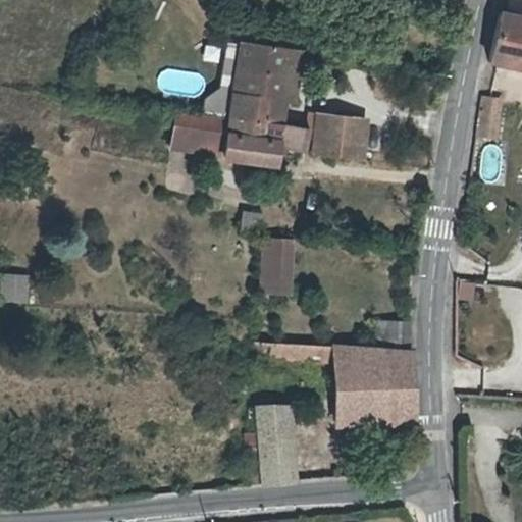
[(521,15),(505,12),(496,63),(521,68),(521,15)]
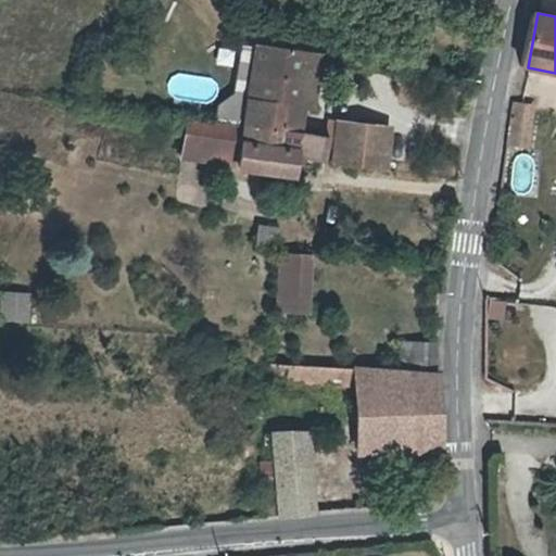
[(300,129),(304,101),(312,51),(262,43),(249,124),(300,129)]
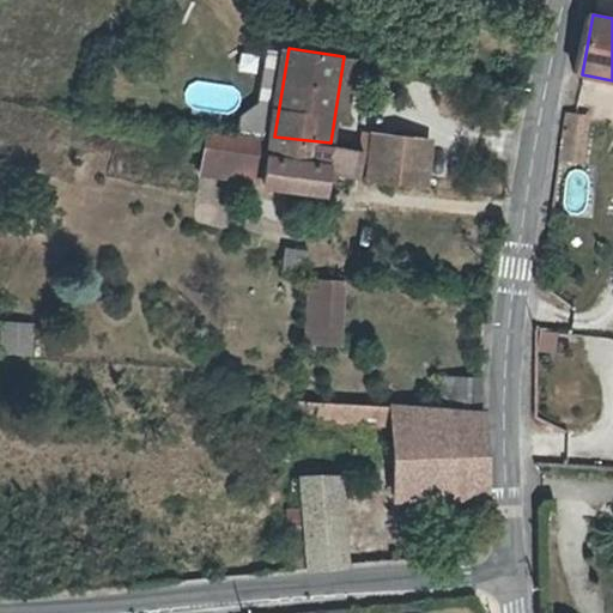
[(358,59),(344,56),(335,111),(350,114),(358,59)]
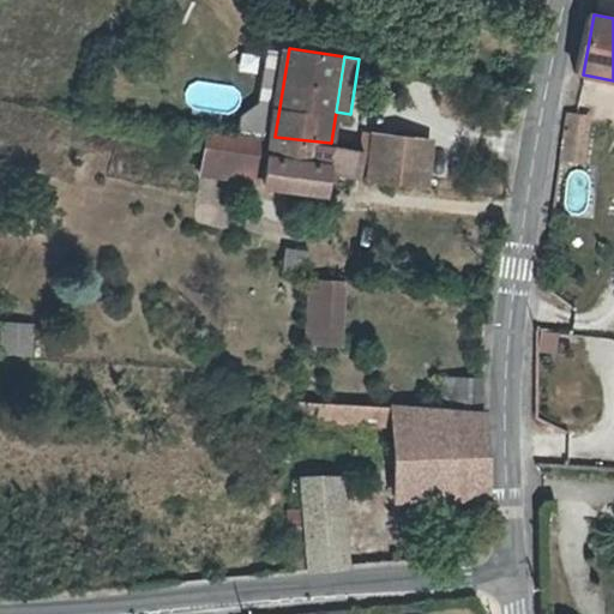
[(375,134),(372,179),(427,188),(429,156),(428,139),(375,134)]
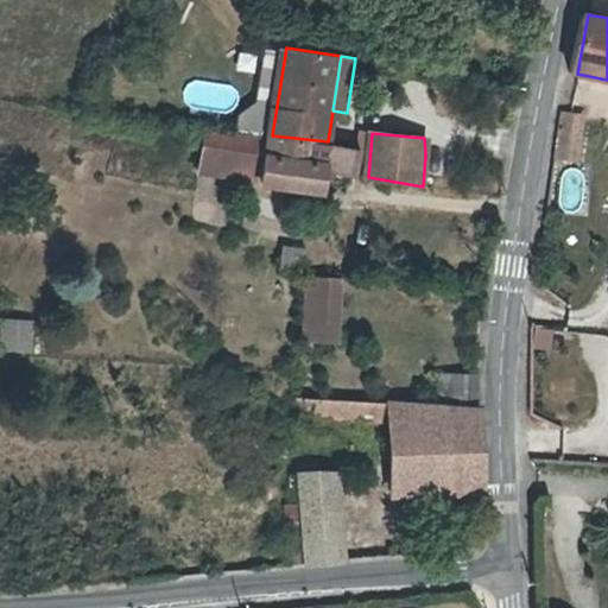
[(266,168),(264,179),(264,183),(324,190),(328,169),(353,173),(358,145),(328,141),(272,135),(271,143),(204,134),(201,172),(255,178),(257,168),(266,168)]
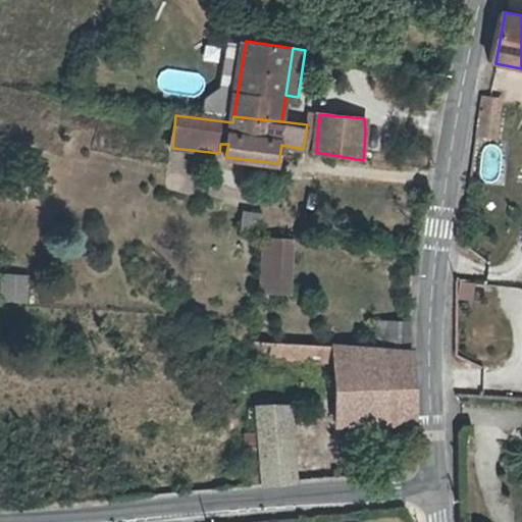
[(219,153),(226,154),(228,144),(220,144),(219,153)]
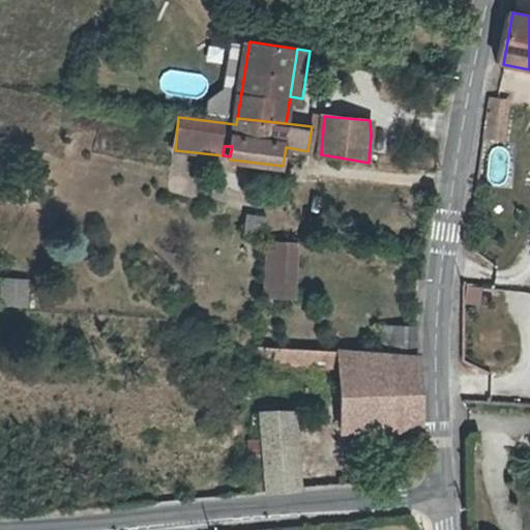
[(243,214),(244,232),(266,231),(265,213),(243,214)]
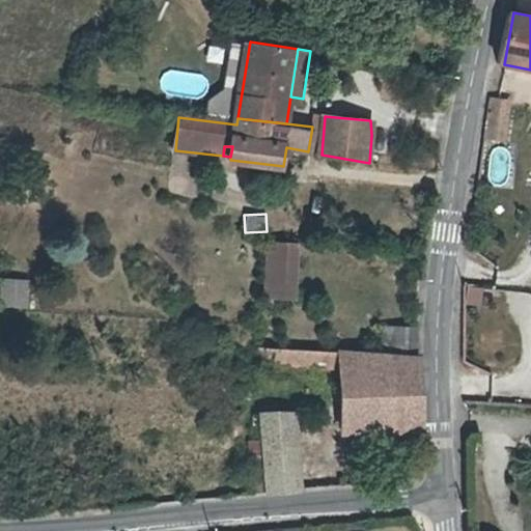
[(268,243),(266,276),(292,278),(294,245),(268,243)]
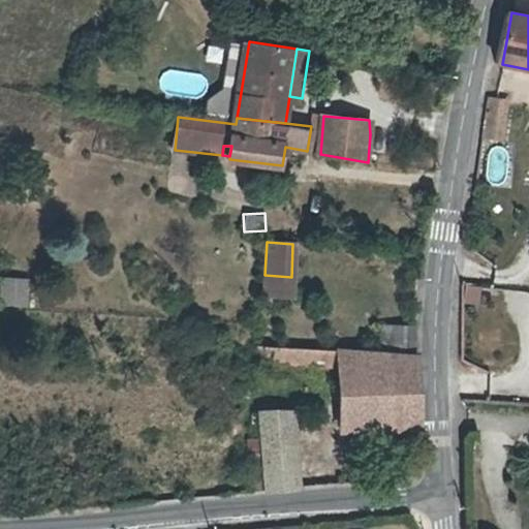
[(5,276),(2,302),(30,305),(32,278),(5,276)]
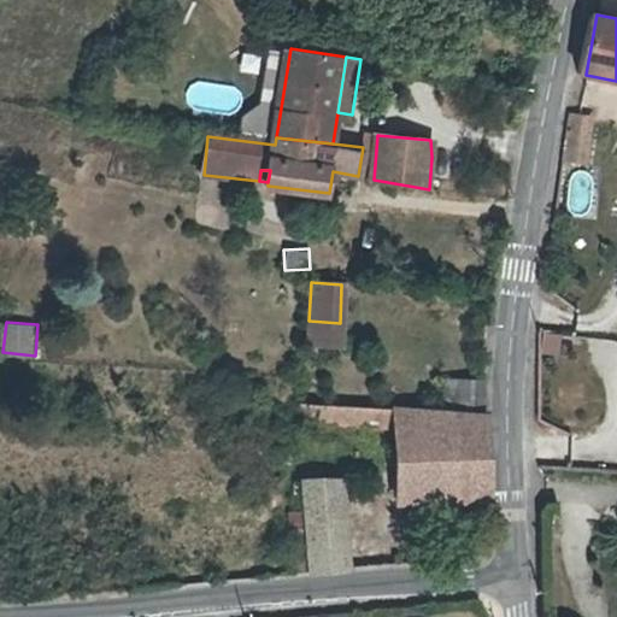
[(538,354),(560,356),(562,331),(540,330),(538,354)]
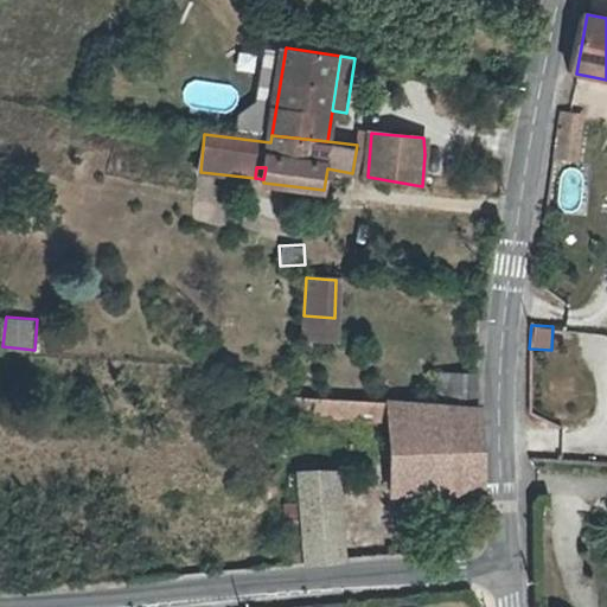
[(480,374),(458,374),(459,401),(480,402),(480,374)]
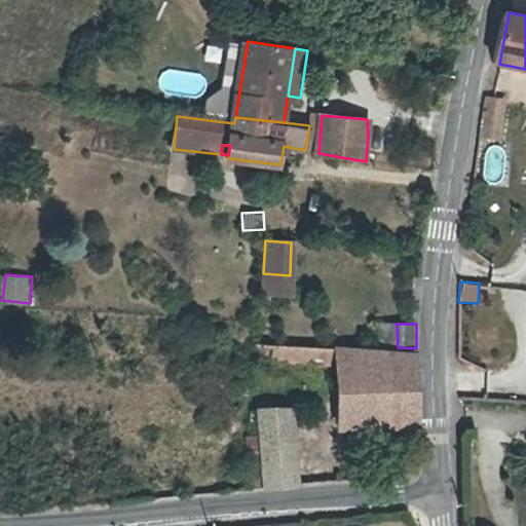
[(339,423),(360,423),(360,408),(391,409),(391,424),(417,424),(416,352),(276,343),(275,358),(339,362),(339,423)]
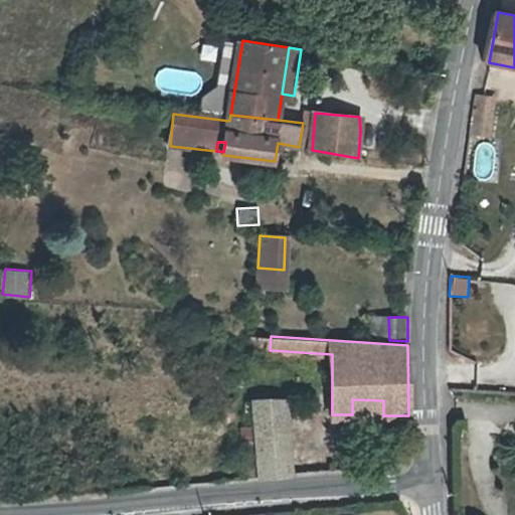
[(291,425),(311,423),(309,395),(288,396),(291,425)]
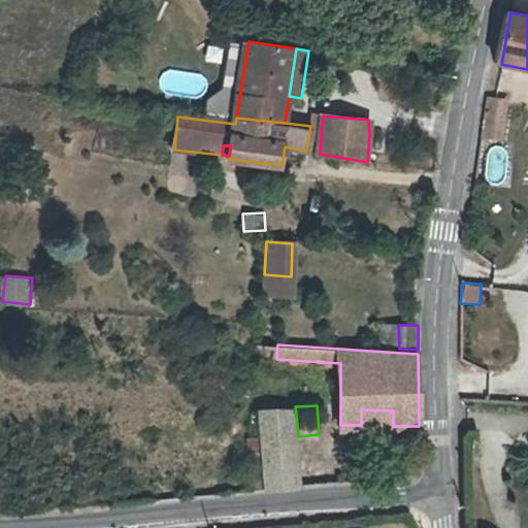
[(263,444),(295,442),(293,408),(261,410),(263,444)]
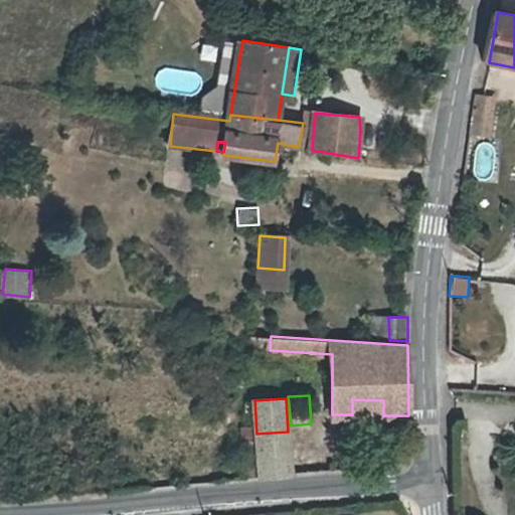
[(352,399),(352,414),(383,415),(383,400),(352,399)]
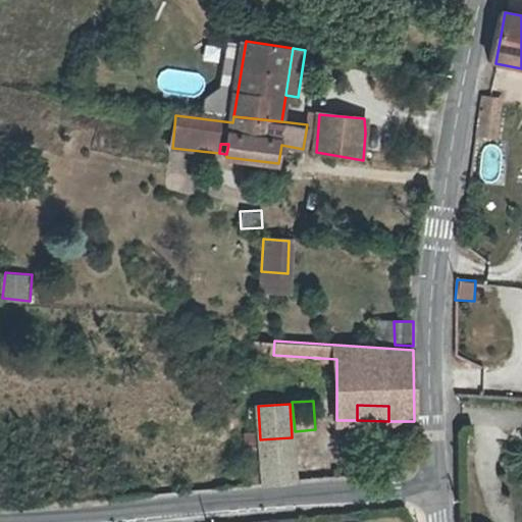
[(296,481),(292,437),(260,439),(262,484),(296,481)]
